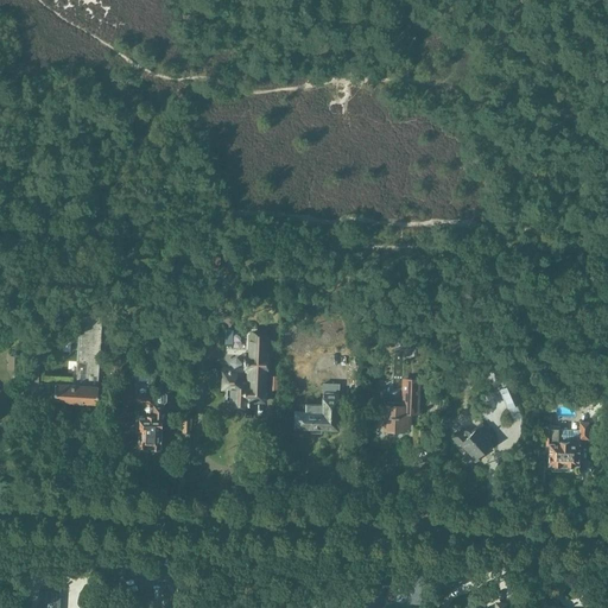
[(220,257),(206,257),(206,270),(220,271),(220,257)]
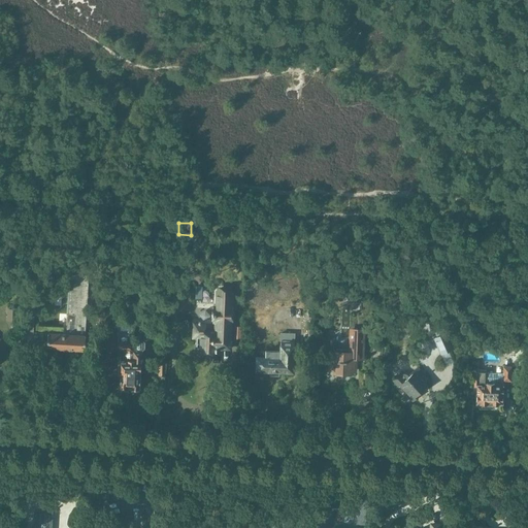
[(46,349),(85,352),(86,336),(85,336),(89,275),(70,274),(68,315),(74,316),(73,335),(47,333),(46,349)]
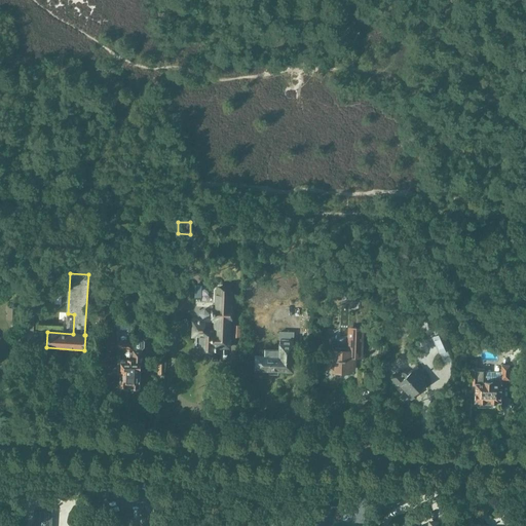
[(193,323),(192,337),(196,337),(196,347),(200,347),(200,352),(215,352),(215,350),(216,350),(216,347),(229,348),(230,333),(229,333),(230,322),(231,307),(230,307),(231,293),(231,289),(195,287),(193,321),(205,322),(205,331),(215,331),(215,332),(204,332),(204,323),(199,323),(199,322),(198,322),(198,323),(193,323)]
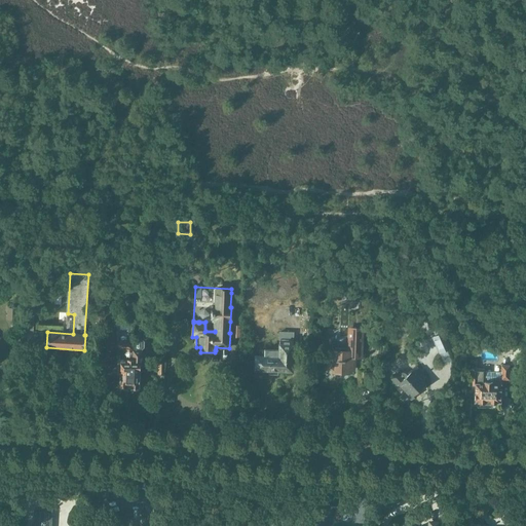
[(24,318),(33,320),(35,300),(25,299),(24,318)]
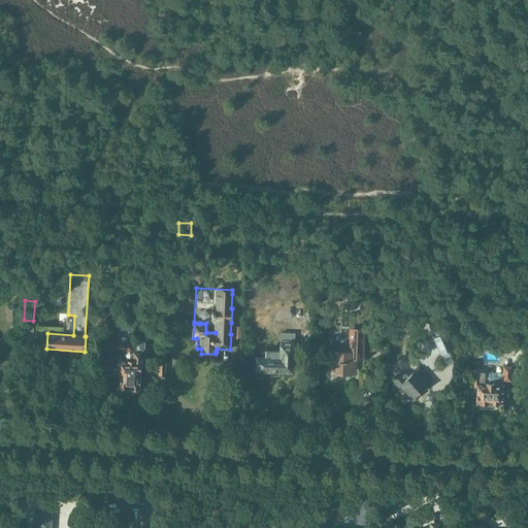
[(7,309),(7,321),(12,321),(12,322),(18,322),(18,309),(7,309)]
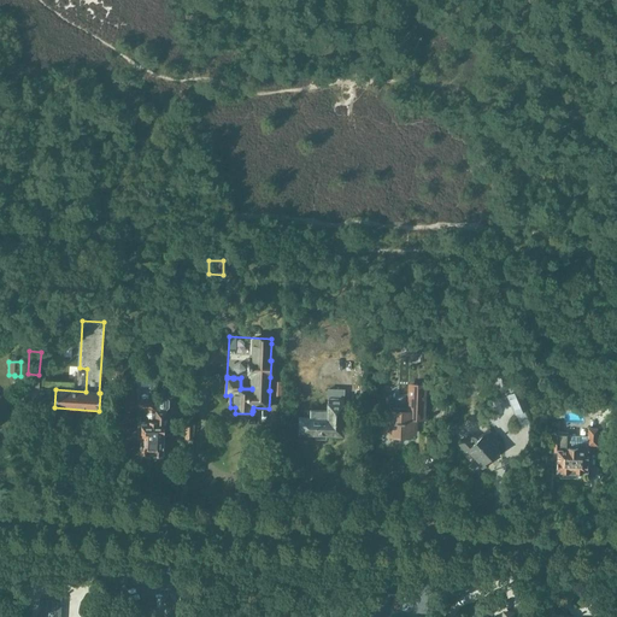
[(406,411),(387,410),(386,433),(391,433),(391,436),(409,436),(410,433),(415,434),(415,421),(425,421),(427,385),(407,383),(406,411)]
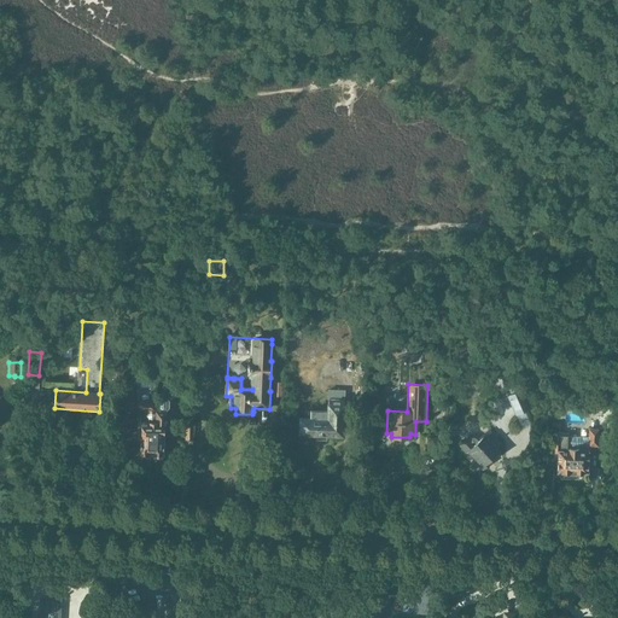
[(518,384),(508,389),(511,394),(520,389),(518,384)]
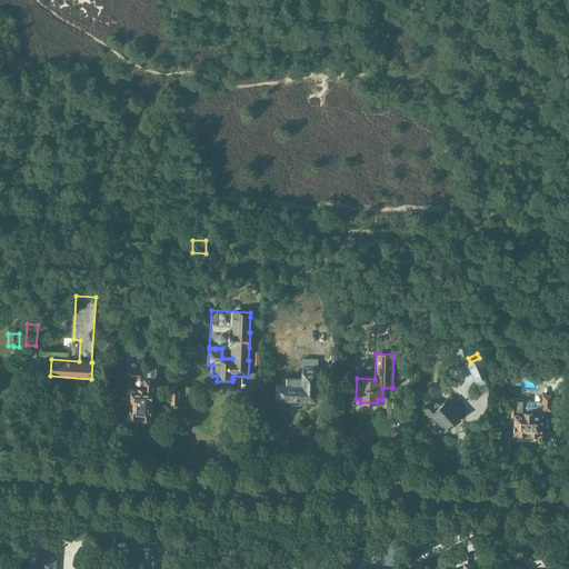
[(467,365),(475,382),(488,376),(479,358),(470,362),(467,365)]
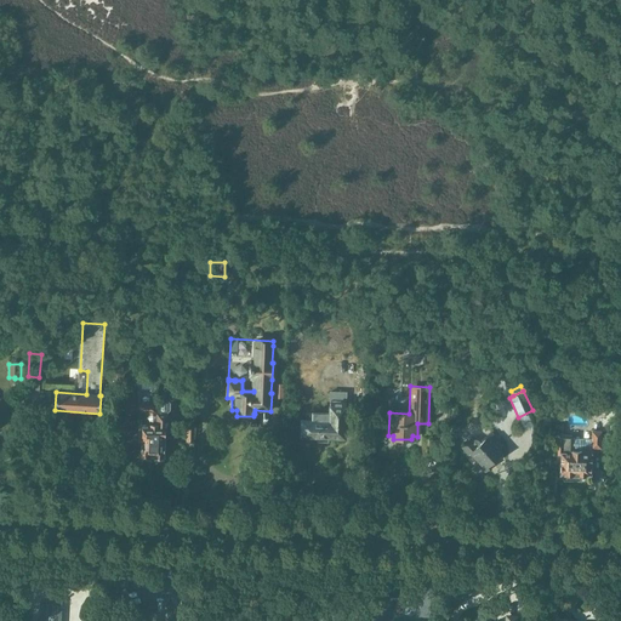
[(300,438),(317,439),(317,443),(329,443),(329,439),(346,440),(347,405),(346,405),(347,402),(347,393),(330,392),(329,403),(330,403),(330,405),(329,405),(328,412),(312,412),(312,419),(300,419),(300,438)]
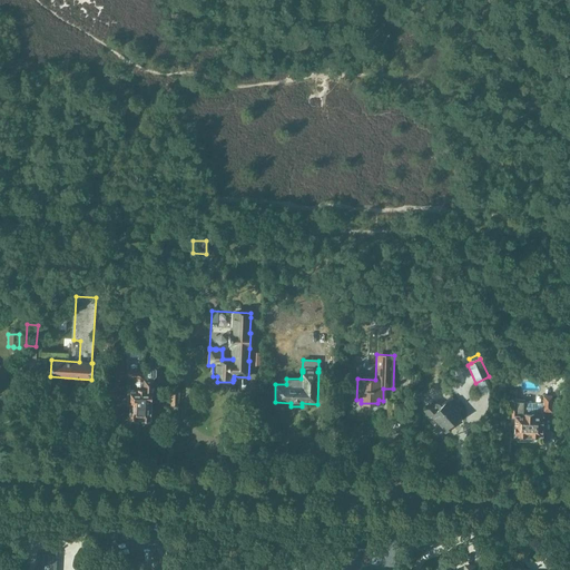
[(137,380),(137,391),(128,390),(127,406),(130,406),(129,420),(150,421),(151,393),(154,393),(155,377),(156,376),(156,370),(154,367),(148,367),(145,370),(143,369),(144,363),(130,363),(130,369),(128,369),(127,379),(137,380)]
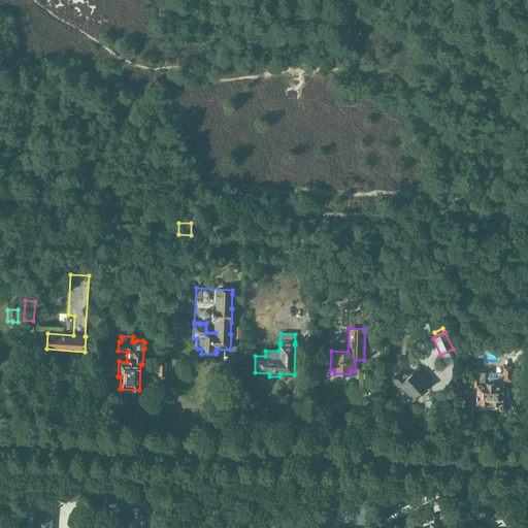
[(502,372),(502,383),(512,383),(513,367),(502,366),(502,372)]
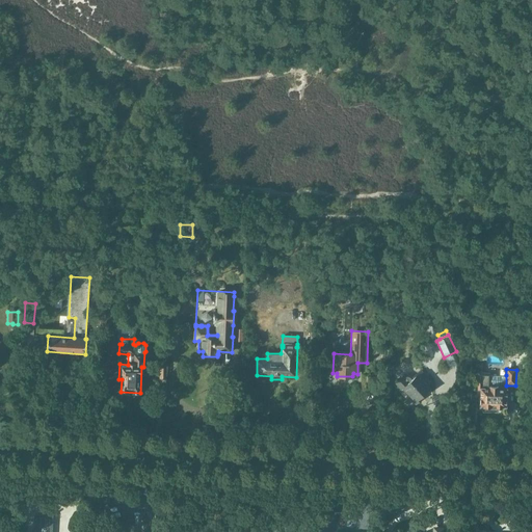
[(404,375),(403,376),(395,382),(401,390),(403,389),(404,389),(409,396),(408,397),(415,404),(422,398),(421,396),(429,389),(427,386),(431,382),(422,372),(415,378),(410,378),(409,377),(409,376),(408,376),(406,375),(405,375),(404,375)]
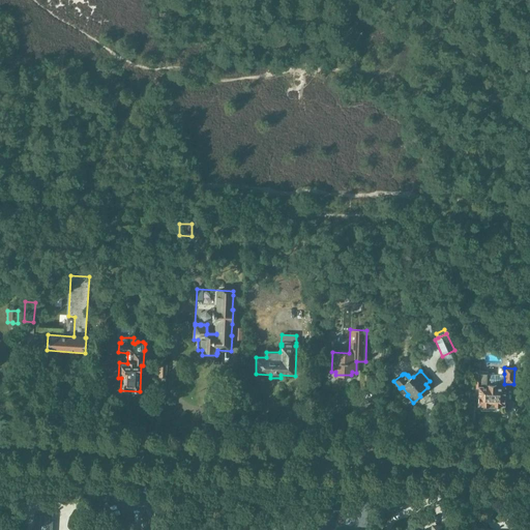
[(504,384),(504,374),(489,374),(489,382),(488,382),(488,372),(476,372),(476,389),(478,389),(478,406),(504,407),(504,387),(504,384)]
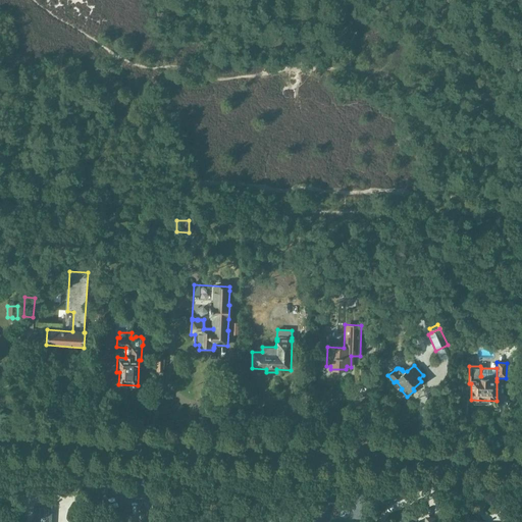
[(359,386),(369,386),(368,370),(359,370),(359,386)]
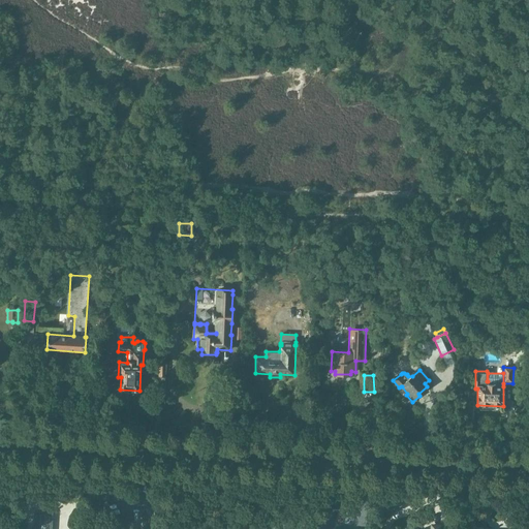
[(97,491),(96,501),(109,501),(109,491),(97,491)]
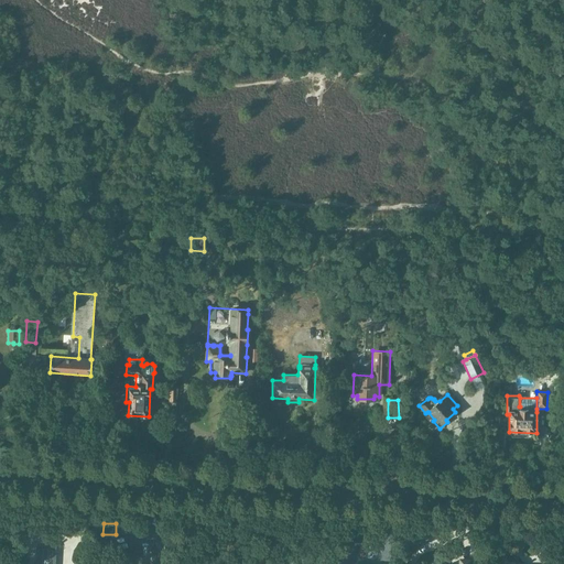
[(54,563),(56,546),(38,546),(36,563),(54,563)]
